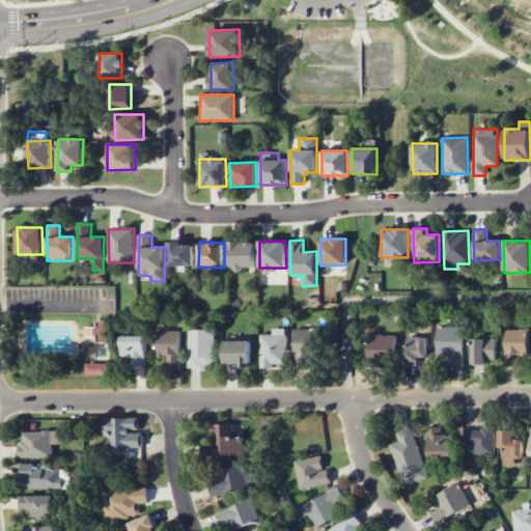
[(255,242),(229,242),(229,269),(256,269),(255,242)]
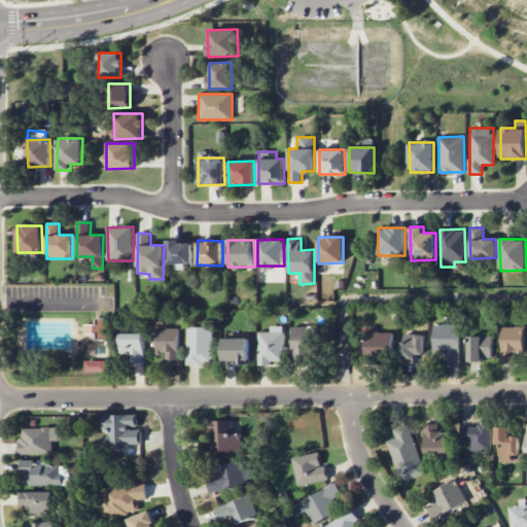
[(194,265),(194,242),(167,241),(167,264),(175,264),(175,270),(183,270),(183,265),(194,265)]
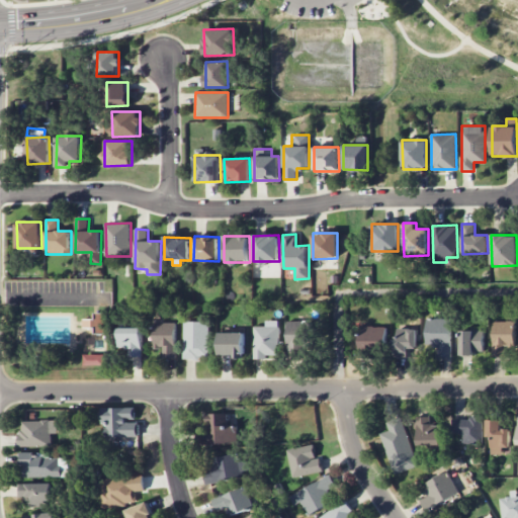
[(107,312),(95,313),(95,318),(83,318),(83,327),(96,327),(97,332),(108,332),(107,312)]
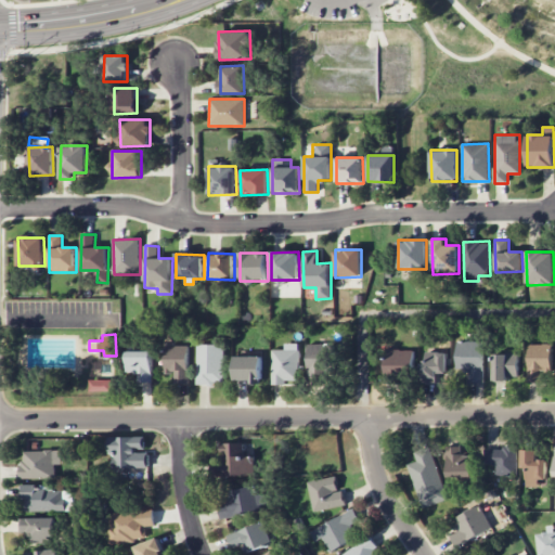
[(456,370),(469,370),(468,382),(482,382),(482,341),(456,341),(456,370)]
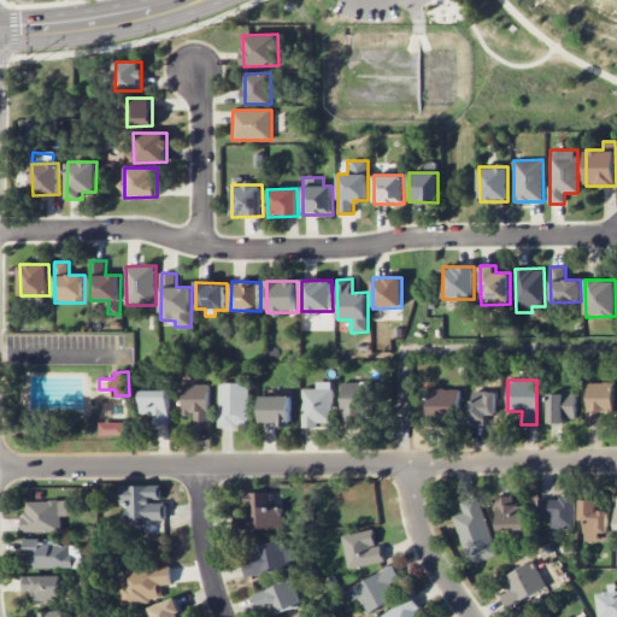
[(210,382),(183,382),(182,416),(193,416),(193,425),(209,425),(210,382)]
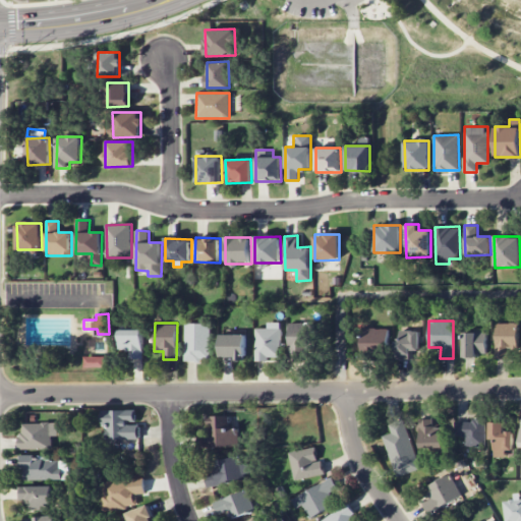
[(184,360),(210,360),(211,324),(185,323),(184,360)]
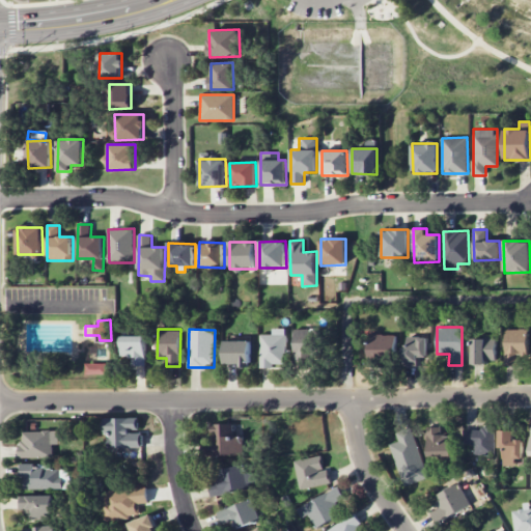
[(259,368),(272,368),(272,364),(285,364),(286,329),(272,329),(272,335),(260,334),(259,368)]
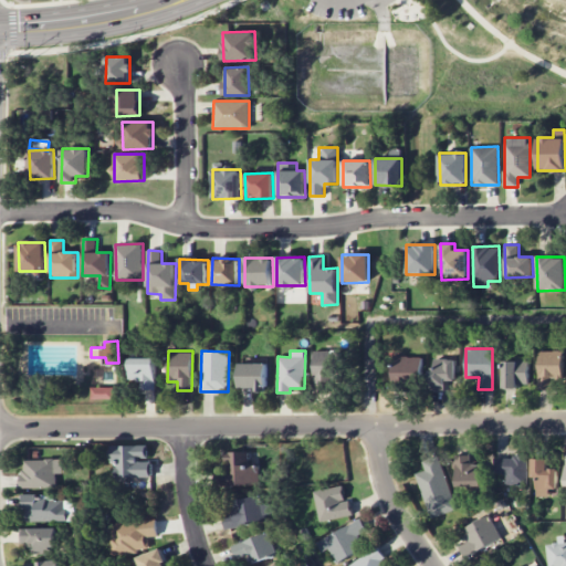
[(339,383),(338,350),(313,350),(314,383),(339,383)]
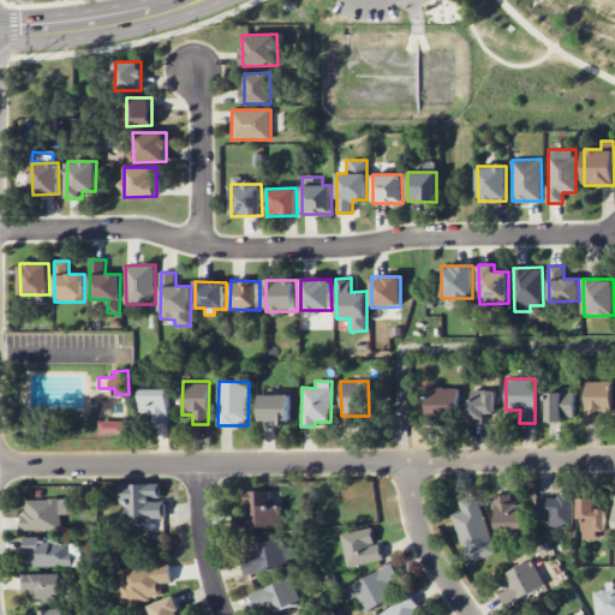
[(584,423),(599,423),(599,410),(610,410),(610,381),(585,381),(584,423)]
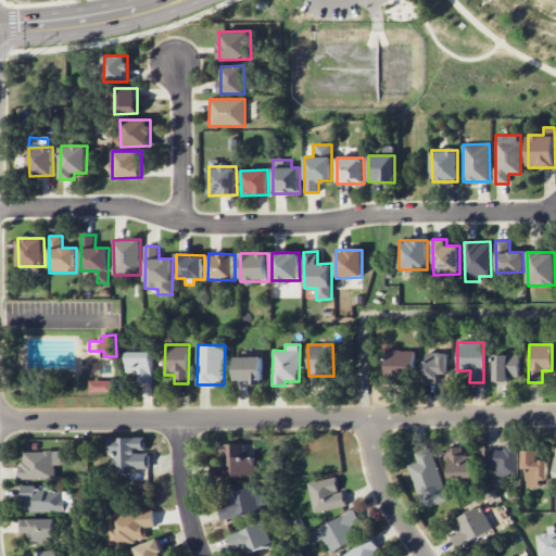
[(414,351),(388,350),(386,375),(413,377),(414,351)]
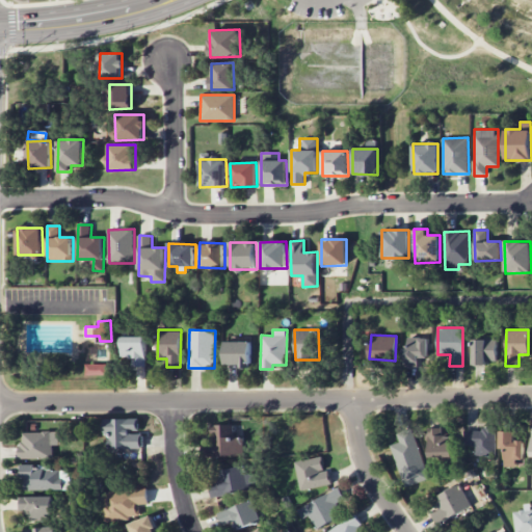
[(147,337),(122,337),(122,356),(132,357),(132,367),(145,367),(147,337)]
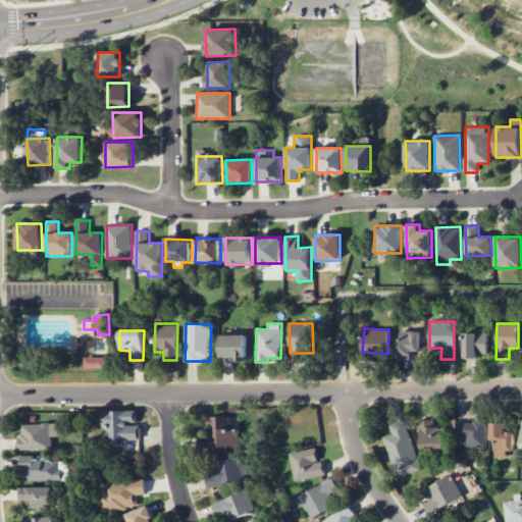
[(420,332),(397,331),(396,359),(410,360),(411,351),(420,351),(420,332)]
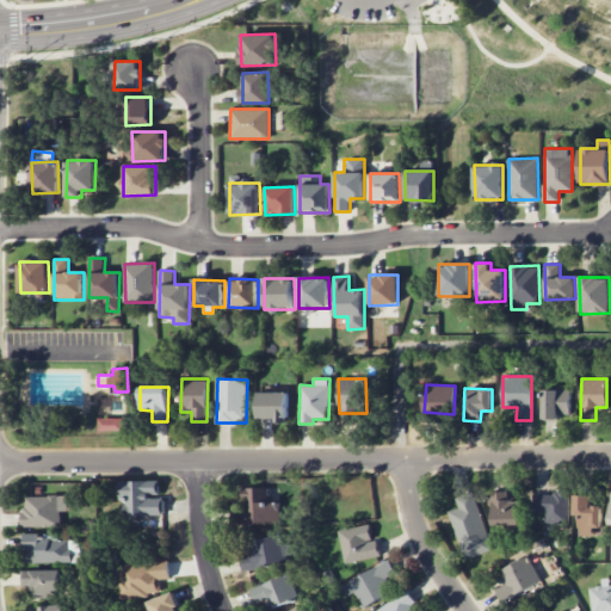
[(569,414),(569,389),(543,389),(543,419),(559,419),(559,414),(569,414)]
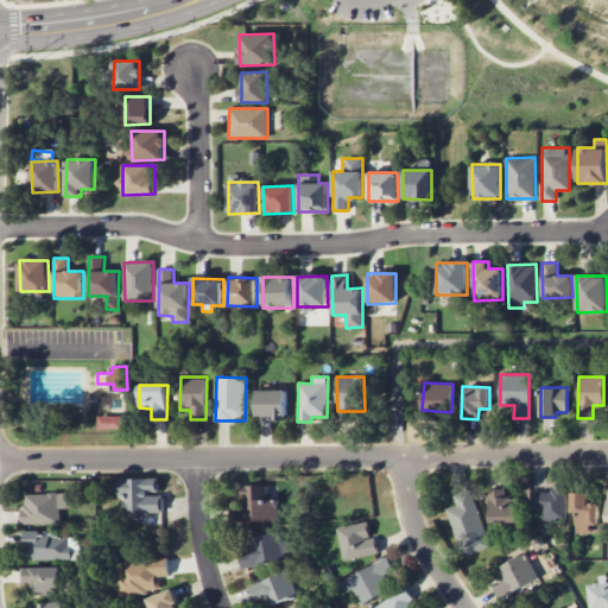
[(287,391),(258,391),(257,418),(286,418),(287,391)]
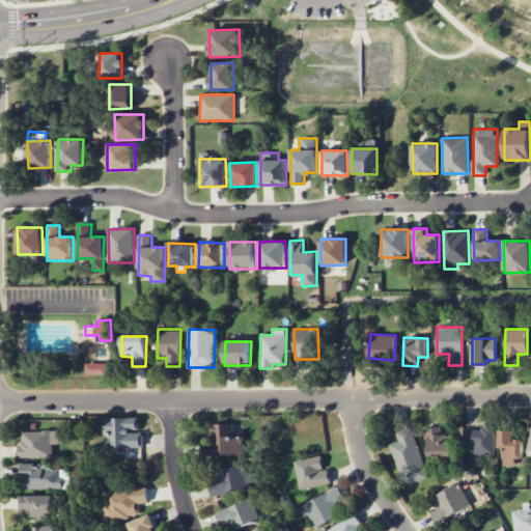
[(107,374),(107,363),(85,363),(85,374),(107,374)]
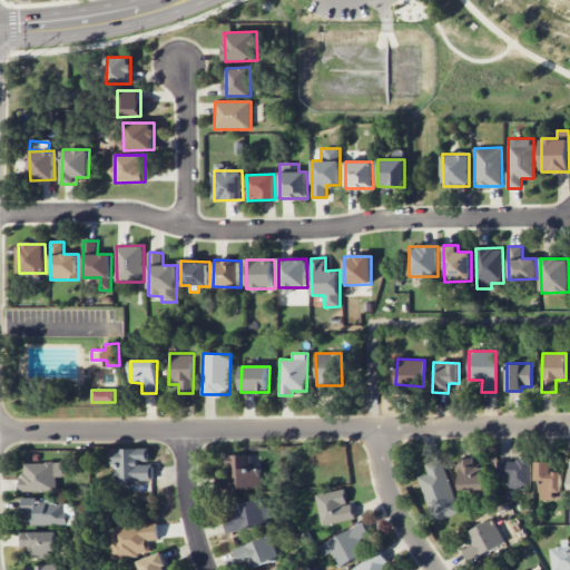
[(149,449),(111,449),(111,467),(116,467),(116,480),(153,481),(153,463),(149,463),(149,449)]
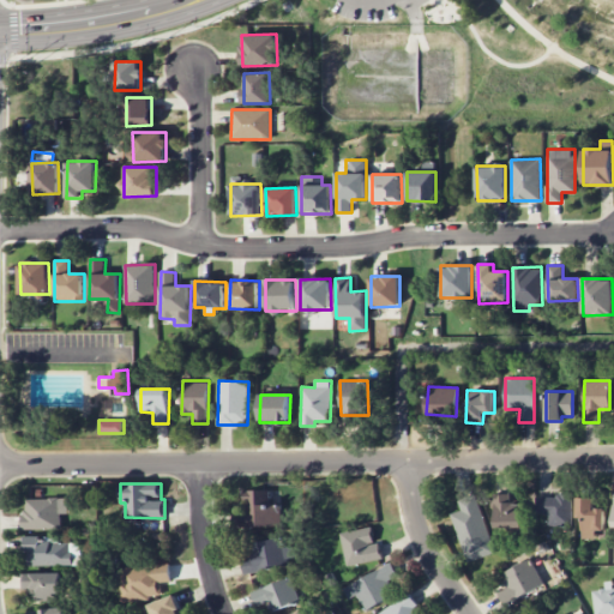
[(282,527),(281,504),(270,505),(270,489),(245,491),(245,507),(235,507),(236,528),(282,527)]
